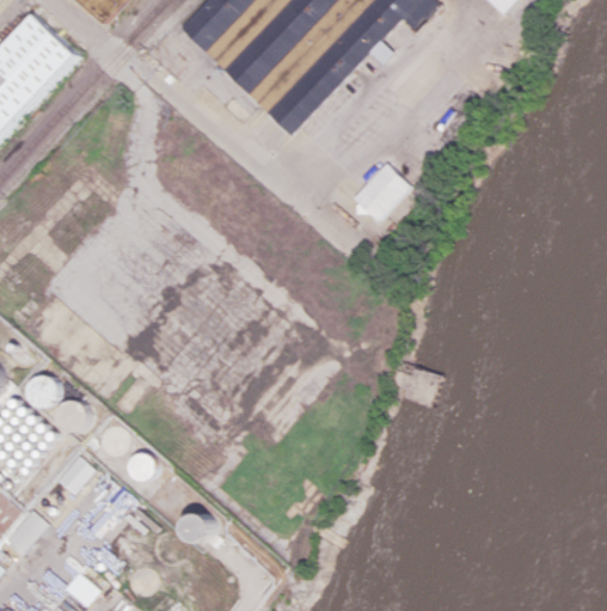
[(128,0),(103,28),(74,0),(128,0)]
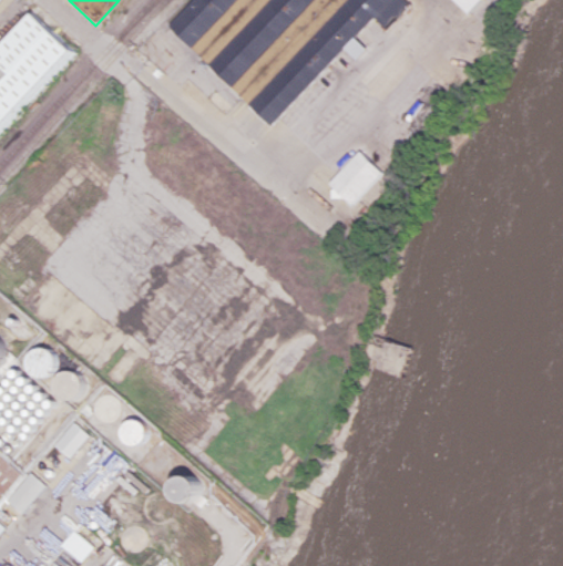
[(461,0),(482,16),(482,0),(461,0)]
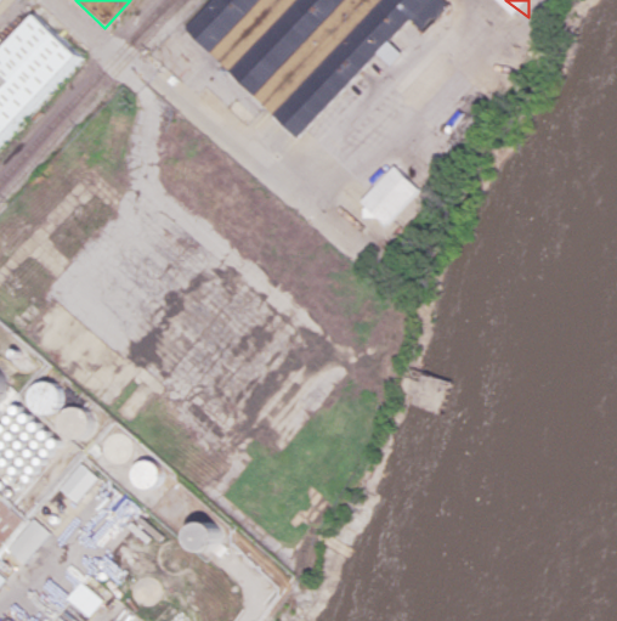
[(0,45),(30,13),(79,60),(0,142),(0,45)]
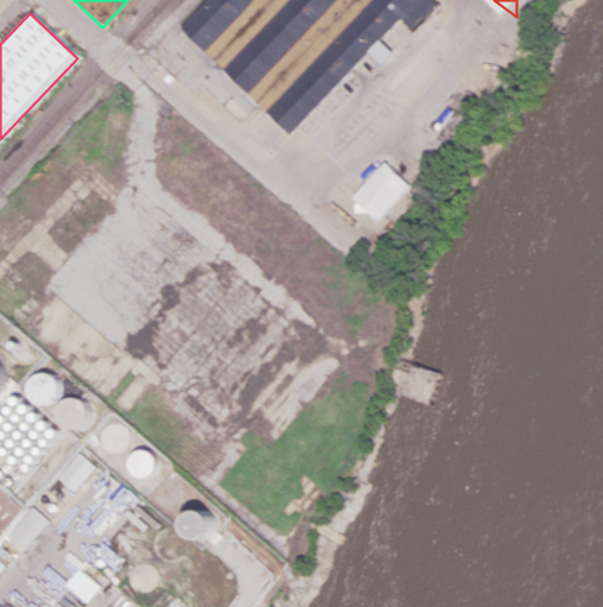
[(376,220),(410,185),(385,162),(351,197),(357,203),(353,208),(361,216),(367,210),(376,220)]
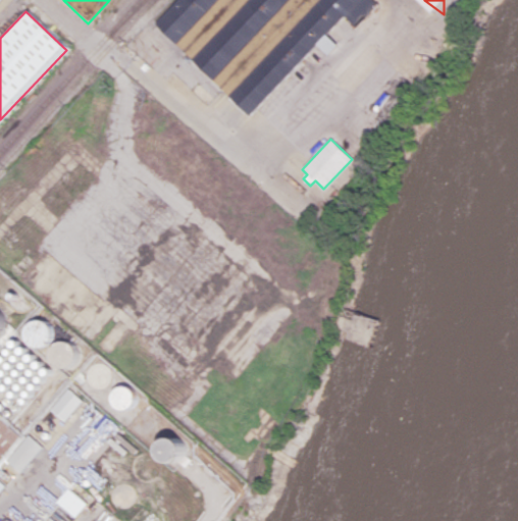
[(61,421),(80,402),(65,388),(48,409),(61,421)]
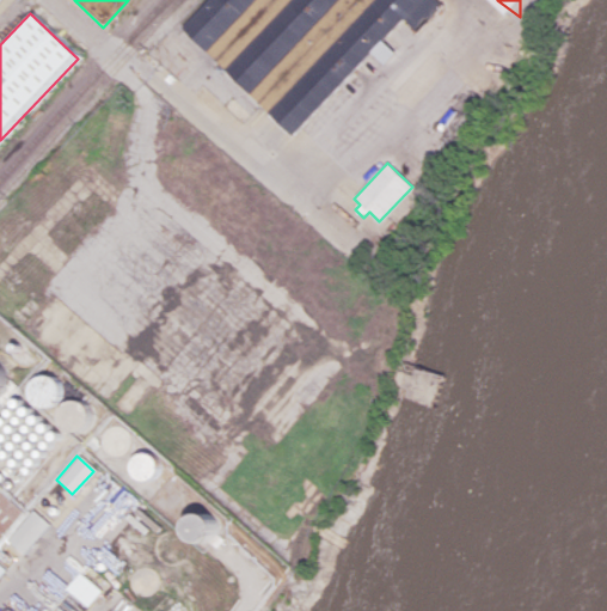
[(63,590),(85,608),(98,591),(77,573),(63,590)]
